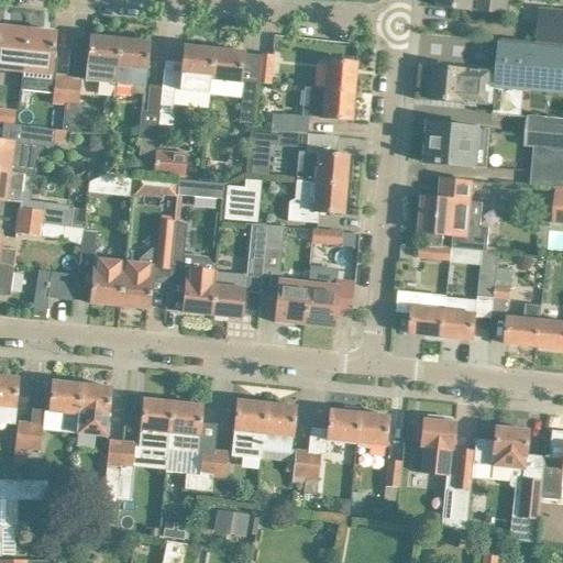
[(440,0),(440,8),(471,10),(505,13),(506,0),(440,0)]
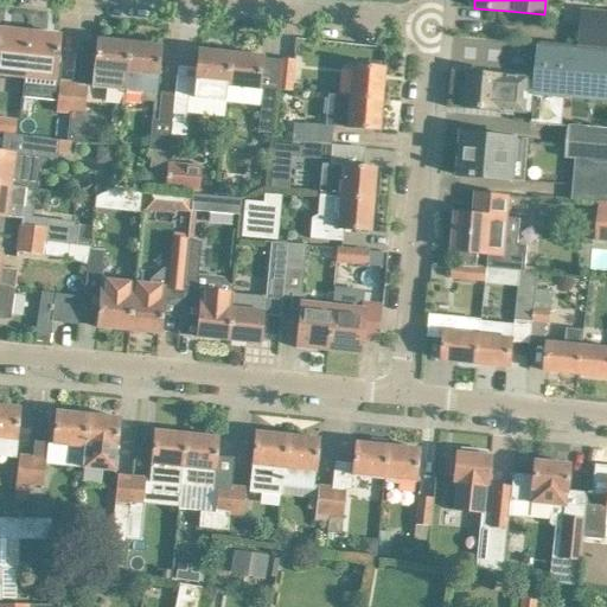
[(606,13),(583,11),(579,49),(606,51),(606,13)]
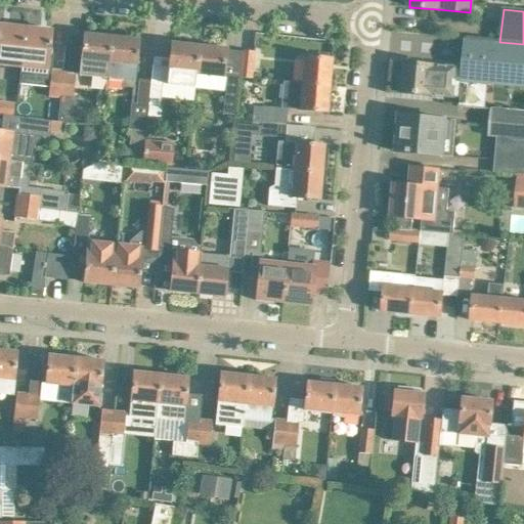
[(0,64),(19,67),(23,28),(0,25),(0,64)]
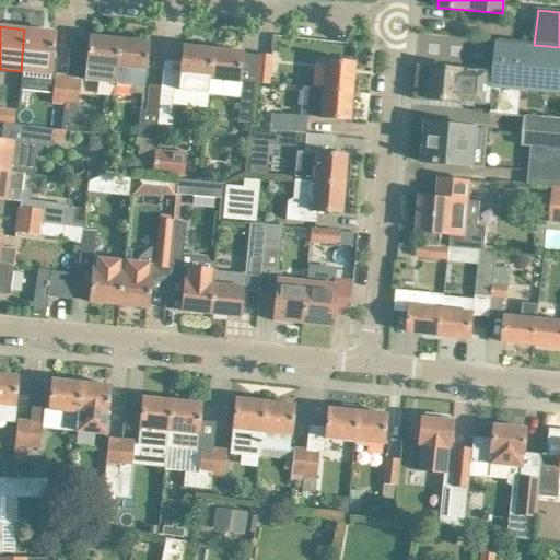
[(24,30),(21,71),(49,74),(54,33),(24,30)]
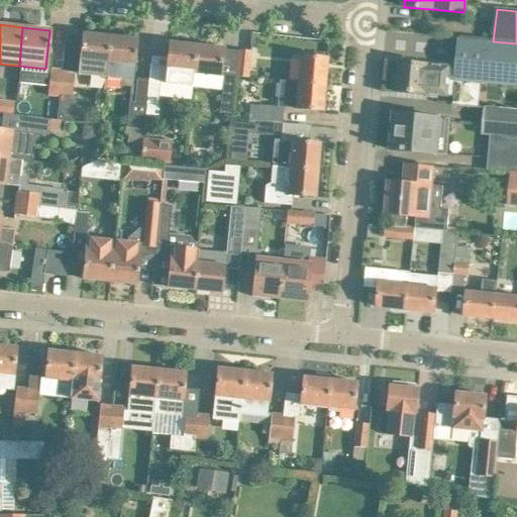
[(105,78),(109,36),(83,33),(82,43),(70,42),(67,71),(62,70),(59,97),(57,120),(62,121),(73,122),(76,97),(72,96),(74,73),(79,73),(79,76),(105,79),(105,78)]
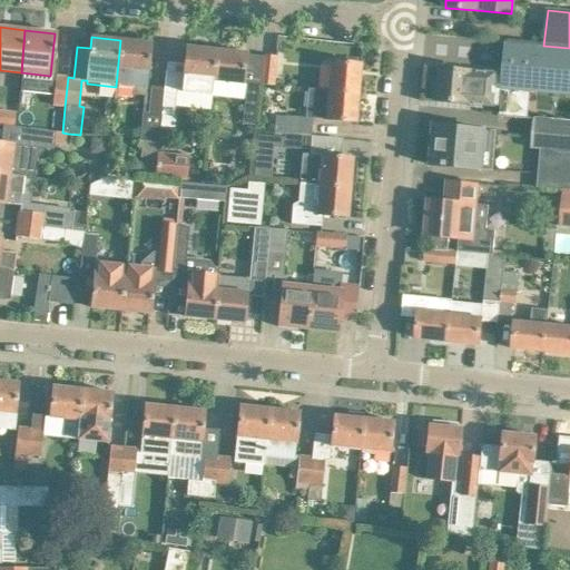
[(120,40),(116,86),(118,86),(118,87),(133,88),(133,95),(144,96),(139,141),(141,141),(139,159),(137,177),(154,178),(157,153),(159,126),(160,115),(161,107),(165,79),(163,79),(161,90),(146,88),(147,78),(150,42),(120,40)]
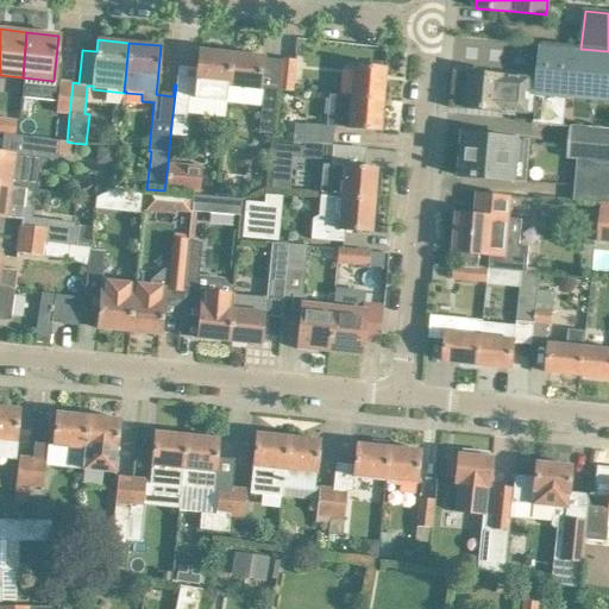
[(471,73),(468,108),(535,114),(537,96),(544,98),(541,121),(564,124),(566,99),(608,102),(608,51),(581,49),(540,45),(537,80),(471,73)]
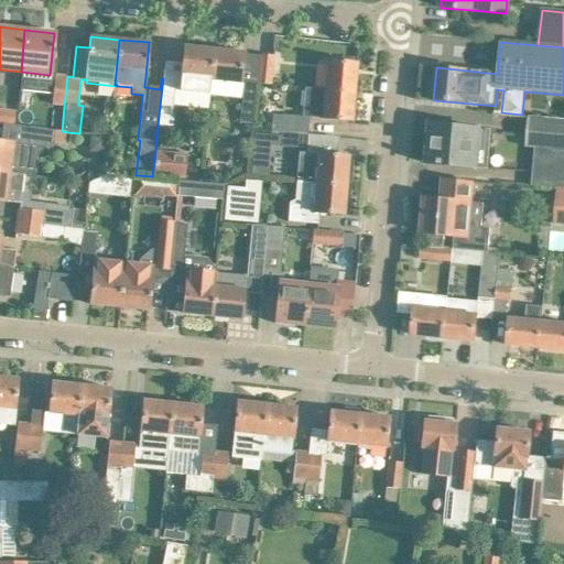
[(163,78),(160,106),(172,107),(174,90),(208,94),(209,80),(214,50),(184,46),(181,77),(181,80),(163,78)]
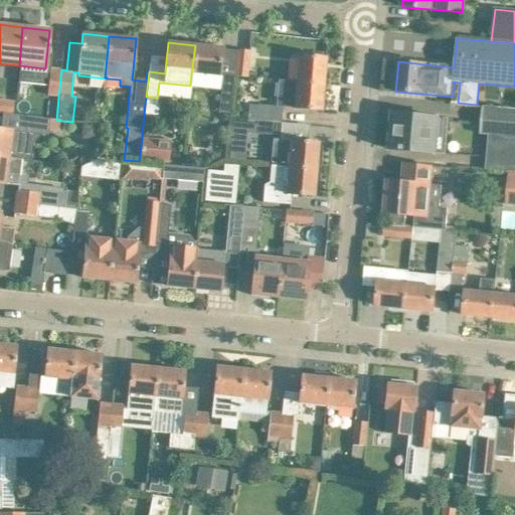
[(195,45),(191,73),(218,75),(221,48),(195,45)]
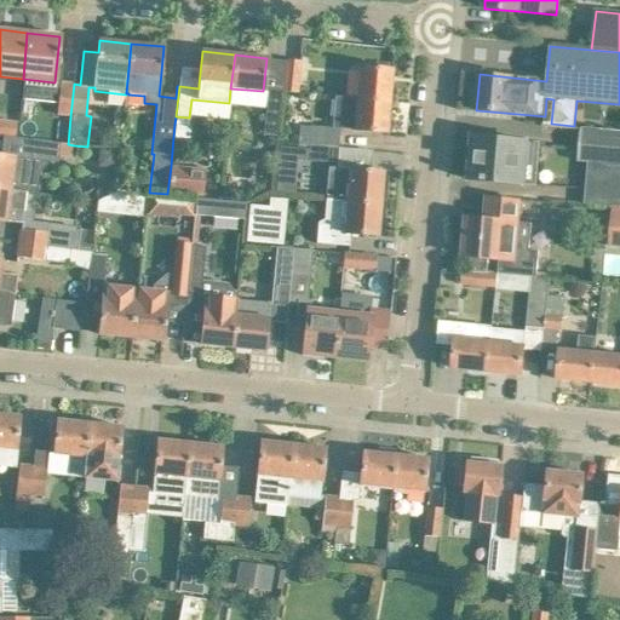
[(287,59),(283,92),(297,93),(300,61),(287,59)]
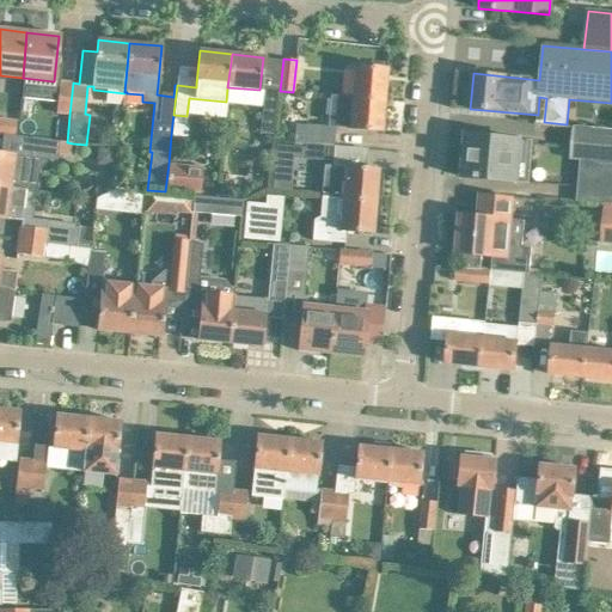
[(355,66),(353,97),(384,101),(386,68),(355,66)]
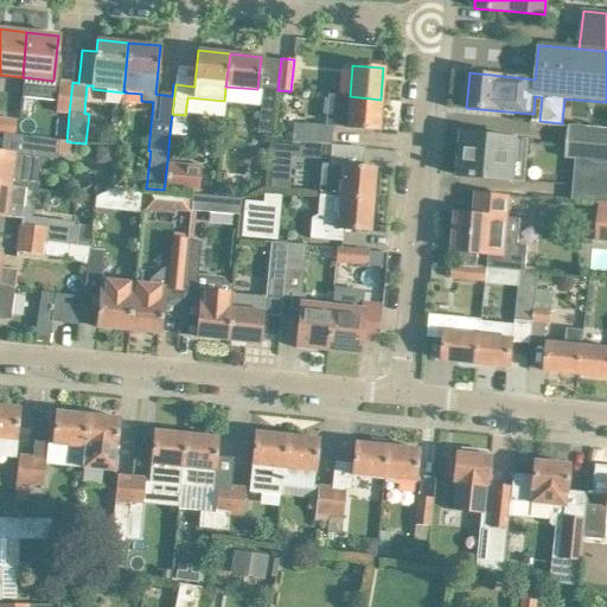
[(61,81),(57,114),(69,114),(72,82),(61,81)]
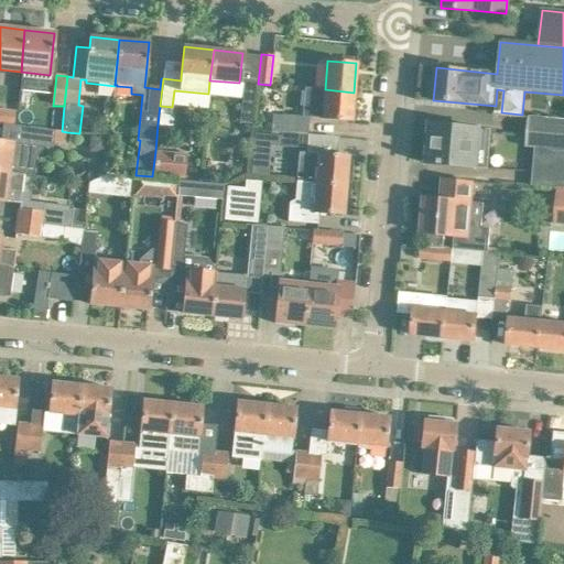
[(239,123),(252,125),(257,84),(243,82),(239,123)]
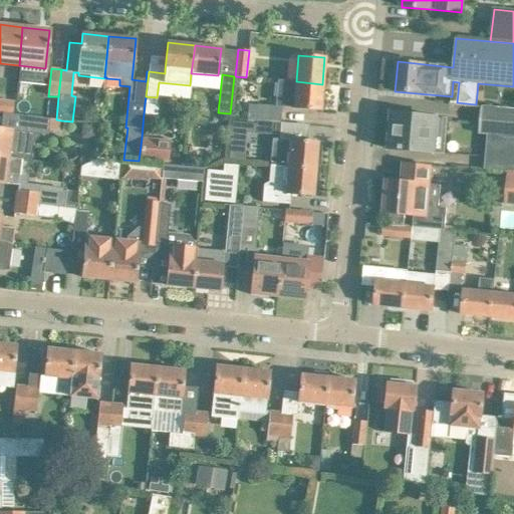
[(246,120),(256,121),(280,123),(281,107),(320,110),(322,84),(296,81),(296,82),(277,80),(274,106),(248,104),(246,120)]
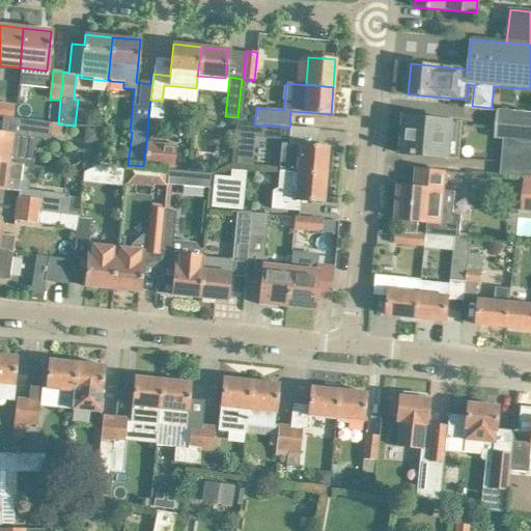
[(6,117),(12,118),(15,106),(0,103),(0,116),(1,116),(6,117)]
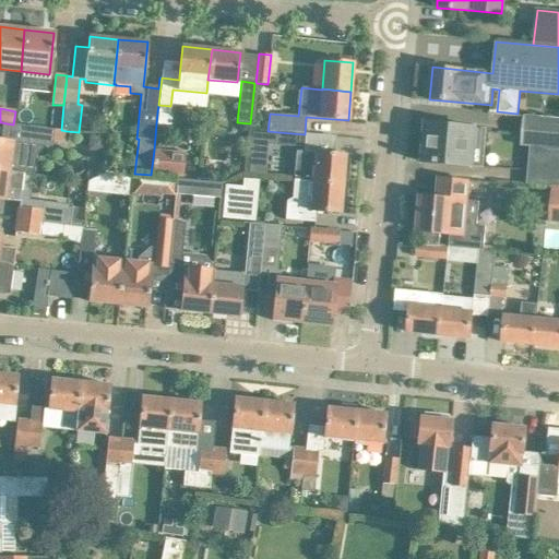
[(550,188),(558,188),(558,118),(523,116),(521,145),(548,147),(545,187),(550,188)]
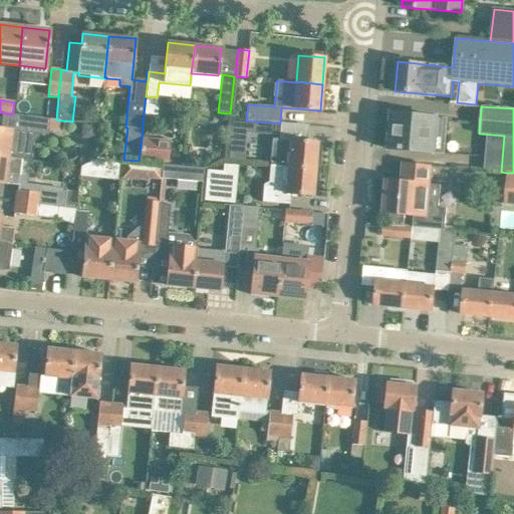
[(12,131),(24,133),(46,135),(48,118),(12,114),(6,113),(1,112),(0,120),(0,129),(4,130),(12,131)]
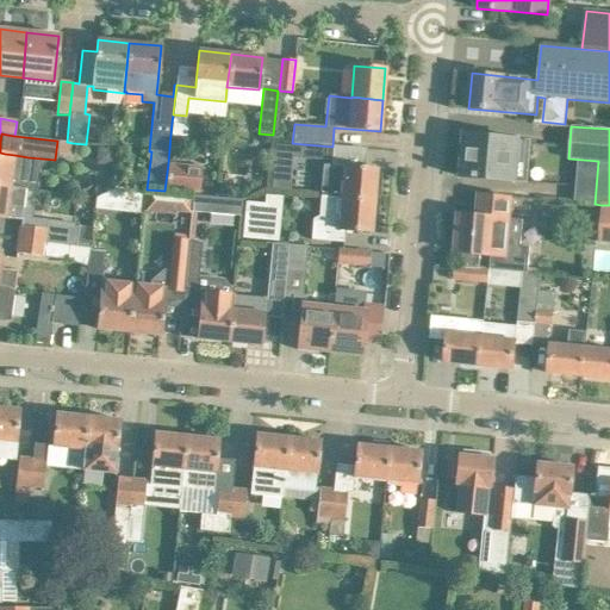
[(460,155),(459,173),(462,174),(462,178),(514,181),(516,160),(528,161),(530,141),(466,135),(465,156),(460,155)]
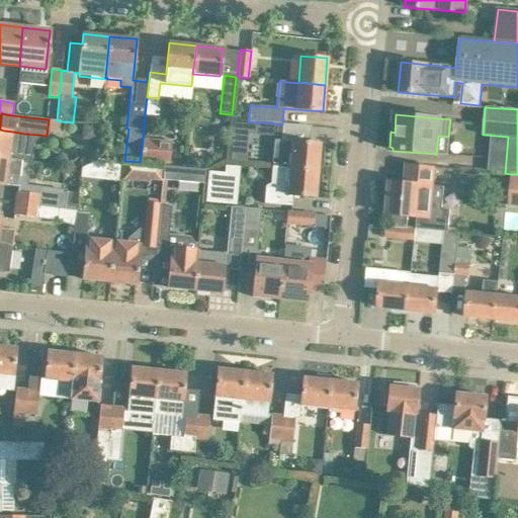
[(232,122),(231,138),(247,139),(247,134),(257,135),(258,124),(232,122)]
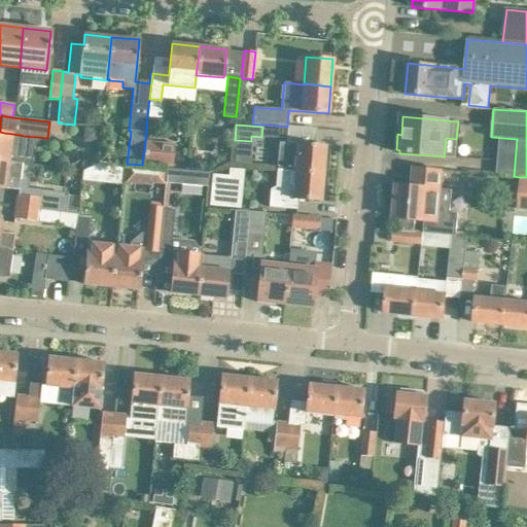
[(262,127),(261,137),(286,139),(287,127),(262,125),(262,127)]
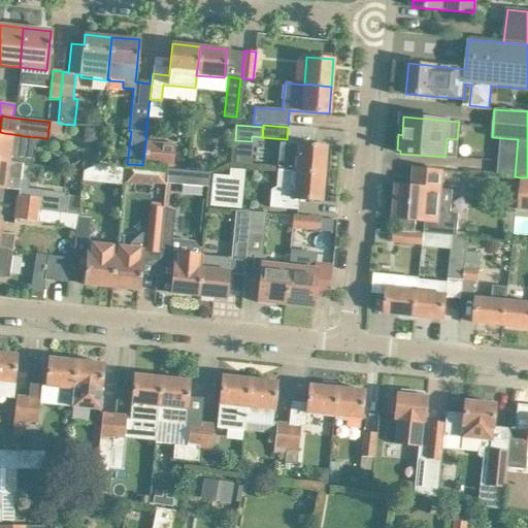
[(97,130),(85,128),(84,141),(96,142),(97,130)]
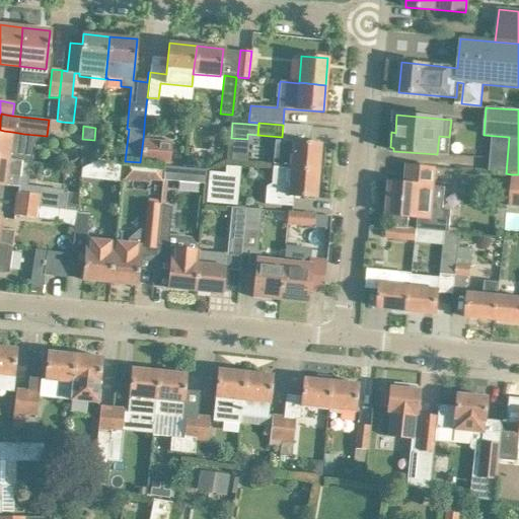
[(20,160),(24,134),(12,132),(4,131),(0,130),(0,157),(8,159),(20,160)]
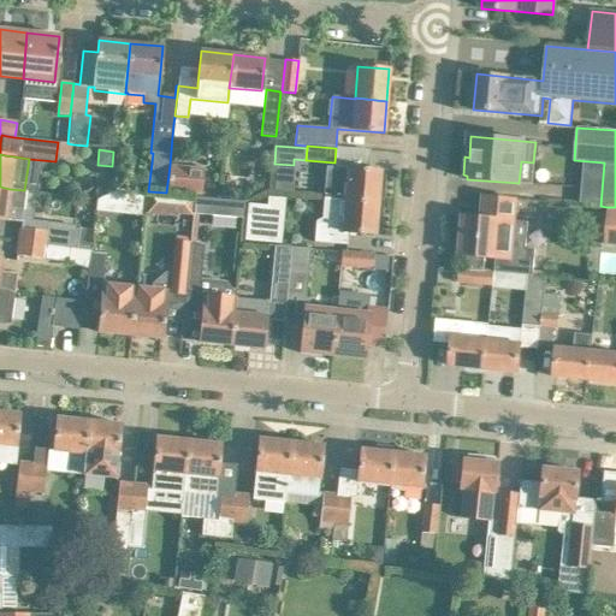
[(170,165),(166,193),(201,196),(203,169),(170,165)]
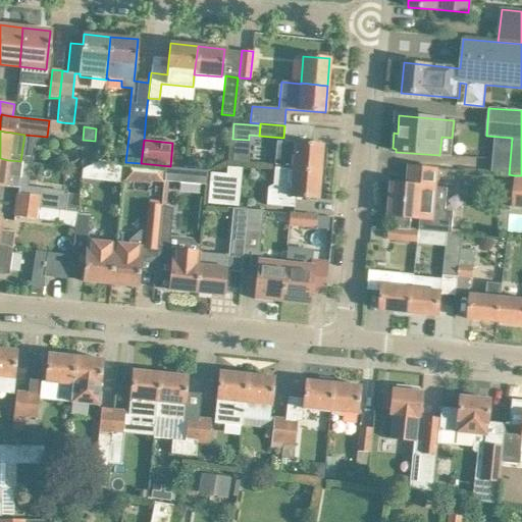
[(322,145),(276,141),(274,168),(320,172),(322,145)]
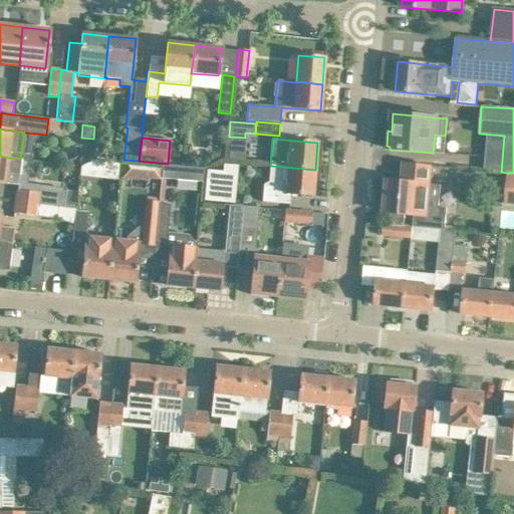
[(79,159),(79,166),(96,158),(90,154),(79,159)]
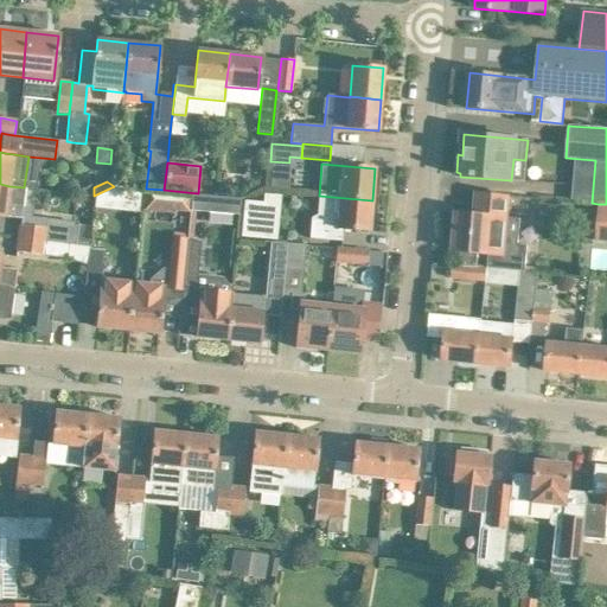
[(10,186),(0,184),(0,216),(19,219),(21,208),(24,187),(10,186)]
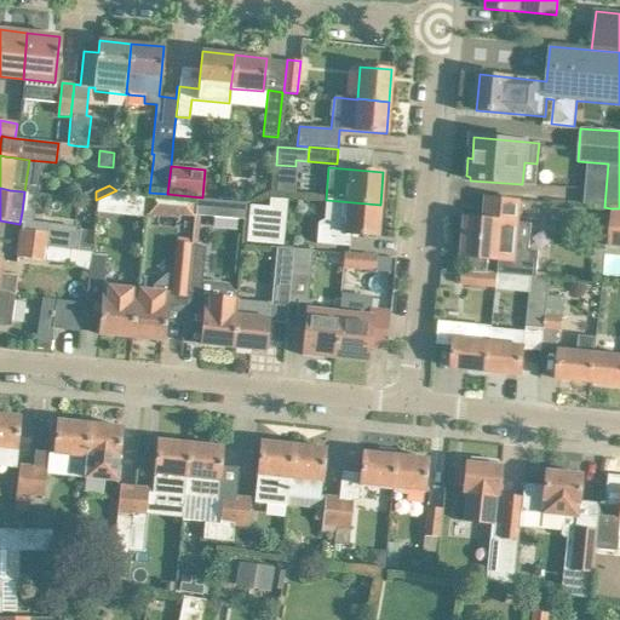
[(144,213),(191,217),(193,200),(178,199),(145,196),(144,213)]
